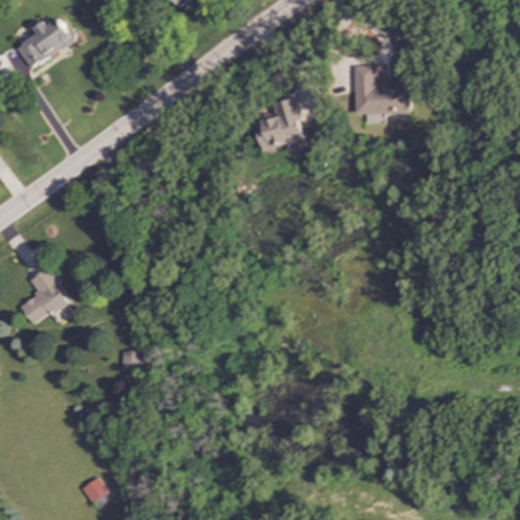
[(16,48),(30,69),(76,38),(70,29),(66,31),(57,18),(46,26),(43,21),(33,28),(37,34),(16,48)]
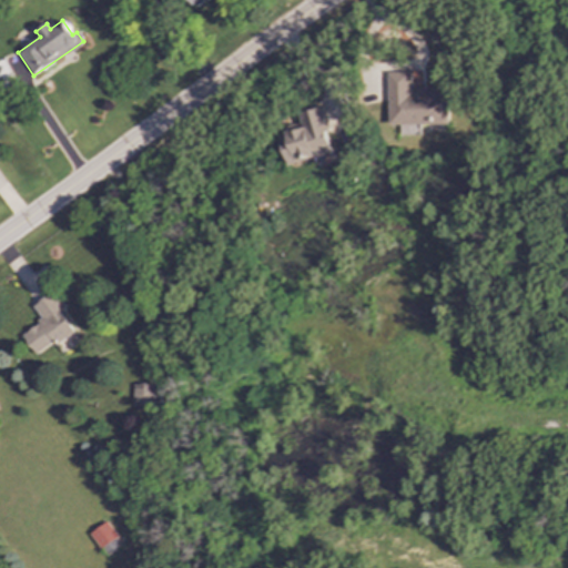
[(386,72),(388,125),(447,124),(447,88),(412,89),(412,72),(386,72)]
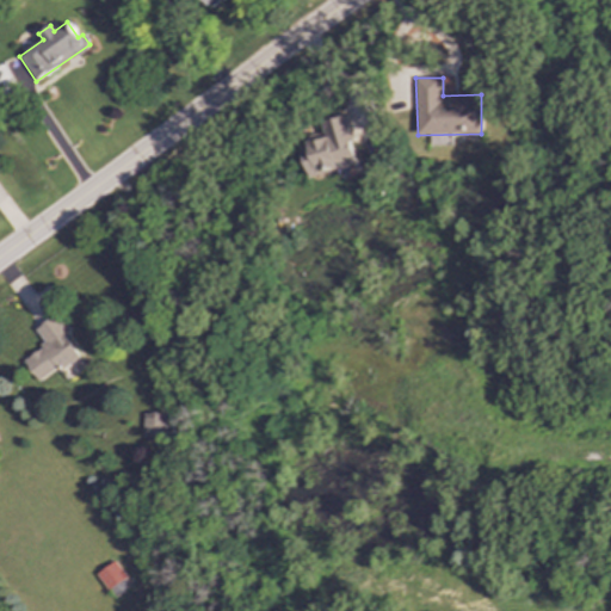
[(321,122),(325,137),(298,144),(308,177),(357,165),(351,142),(355,141),(347,115),(321,122)]
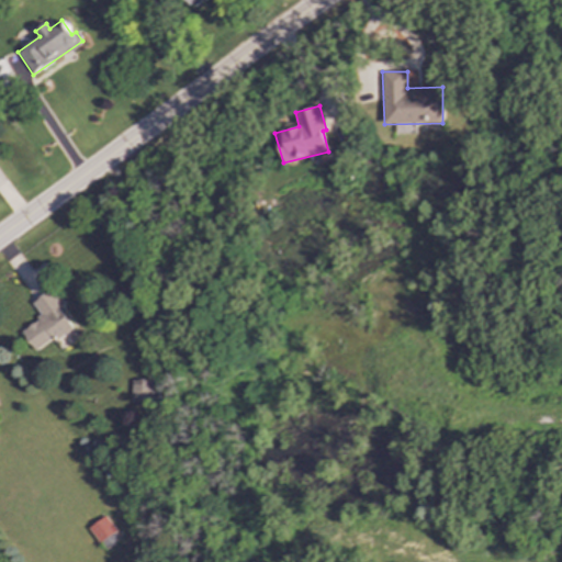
[(72,326),(49,291),(32,302),(41,317),(20,330),(34,352),(72,326)]
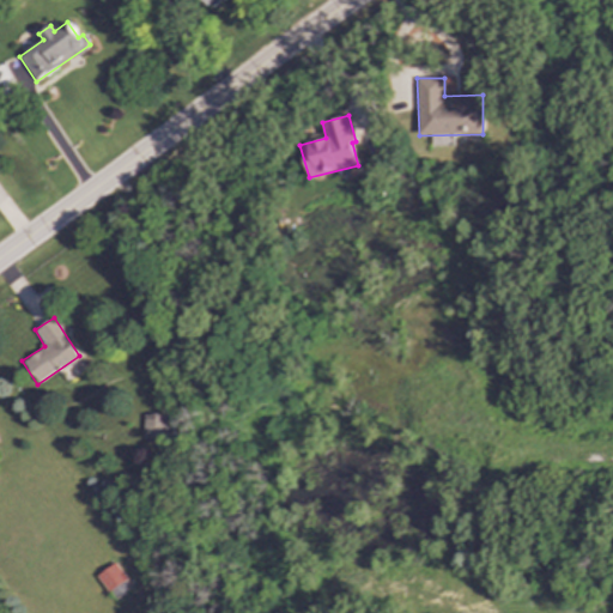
[(141,438),(164,438),(165,414),(143,414),(141,438)]
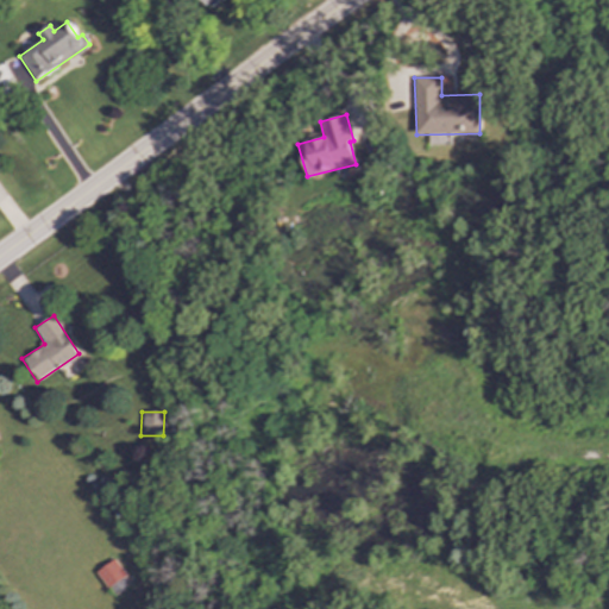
[(125,576),(113,559),(94,572),(106,589),(125,576)]
